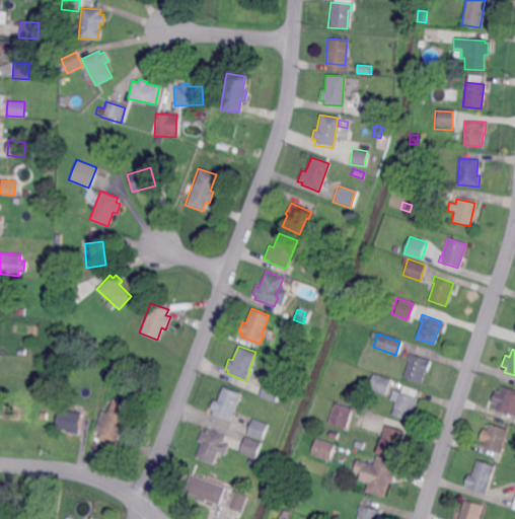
[(426,372),(424,371),(421,383),(403,377),(409,360),(407,359),(409,353),(430,360),(426,372)]
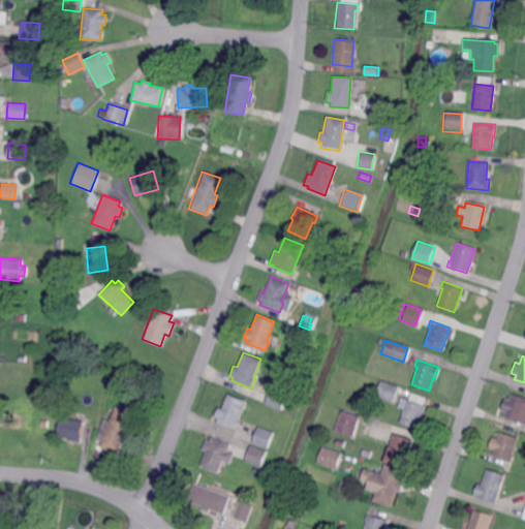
[(277,375),(271,373),(273,366),(279,368),(277,375)]
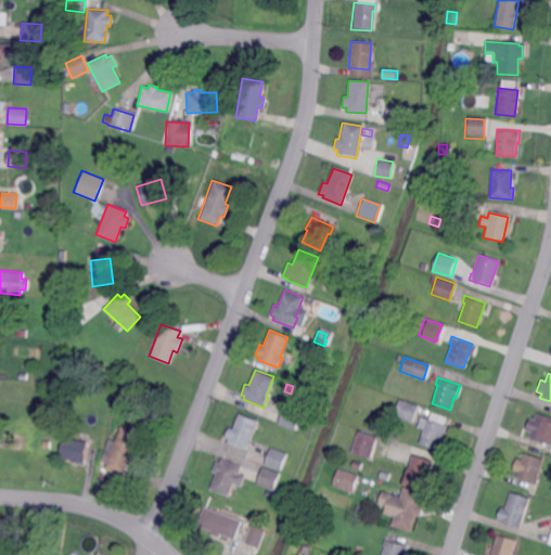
[(122,410),(113,407),(116,399),(124,402),(122,410)]
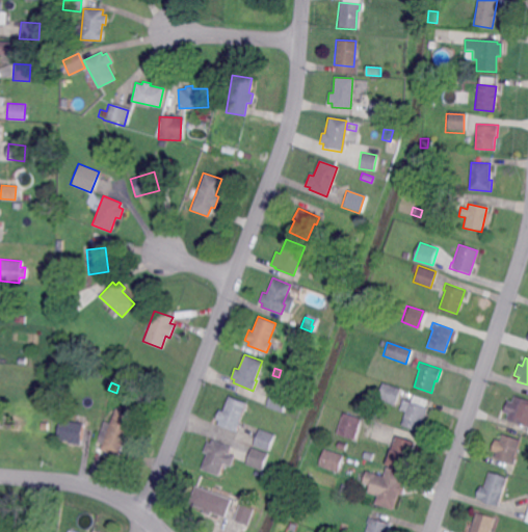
[(394,405),(376,399),(381,382),(399,388),(394,405)]
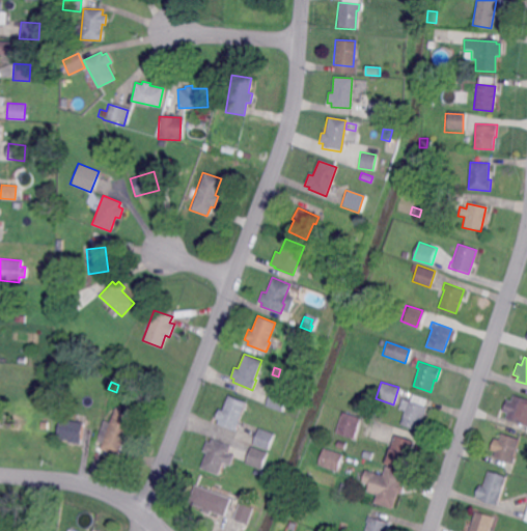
[(370,399),(364,397),(367,389),(373,391),(370,399)]
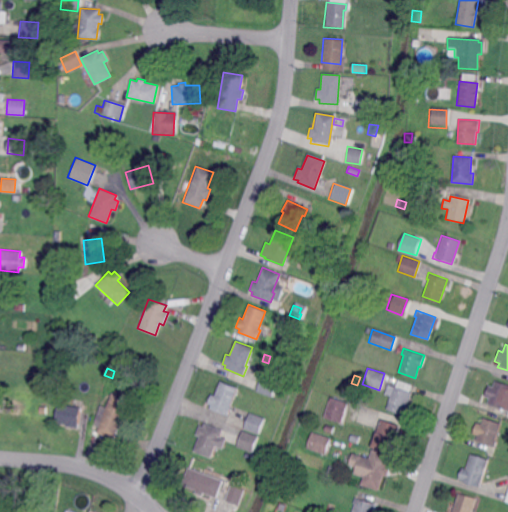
[(269,398),(254,392),(261,376),(276,382),(269,398)]
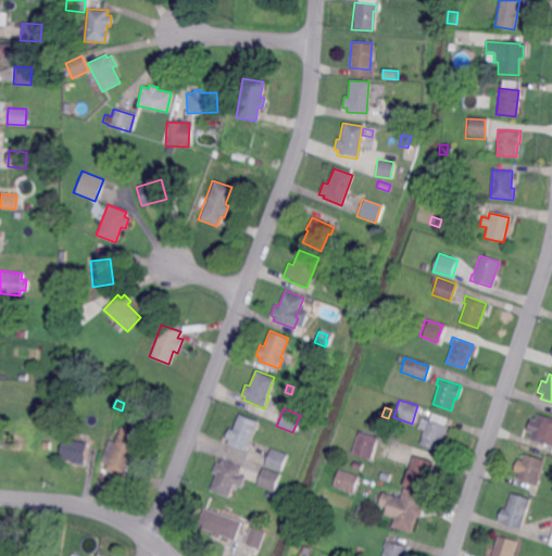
[(250,440),(251,441),(248,452),(227,443),(228,440),(224,438),(228,428),(233,429),(239,414),(258,421),(250,440)]
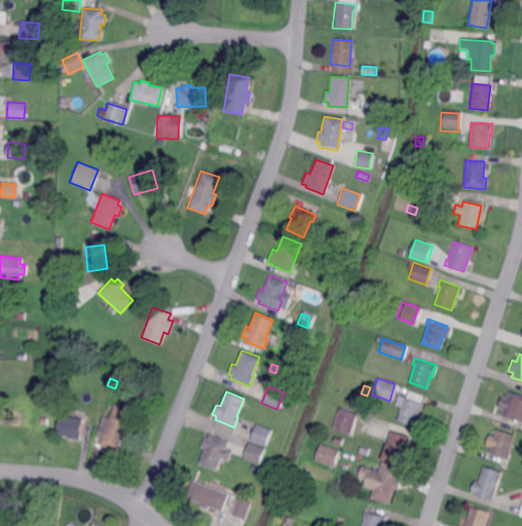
[(43,401),(32,401),(32,392),(43,393),(43,401)]
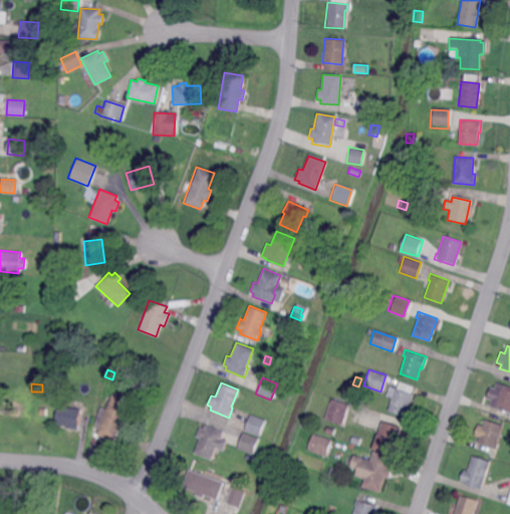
[(509,388),(509,395),(507,406),(509,407),(507,413),(487,407),(489,401),(484,400),(488,388),(492,390),(494,383),(509,388)]
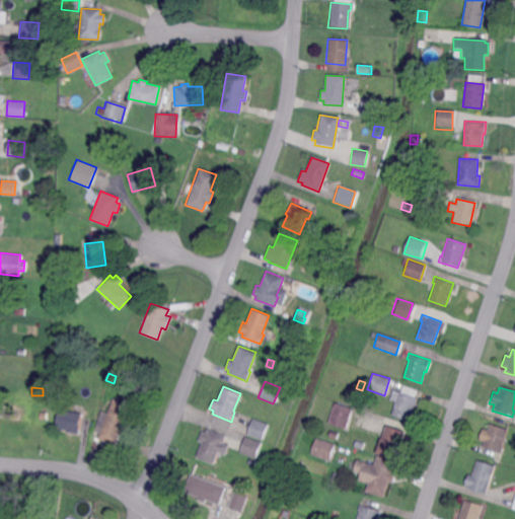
[(408,422),(389,417),(393,402),(387,400),(390,391),(415,398),(408,422)]
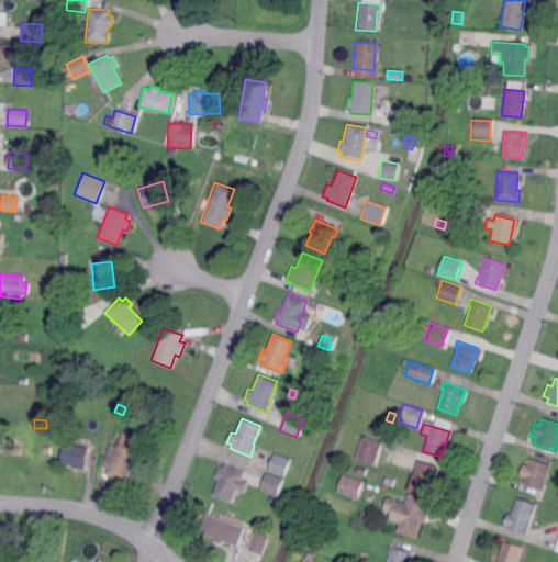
[(134,457),(136,458),(132,471),(129,470),(124,482),(105,474),(108,469),(101,465),(109,445),(115,447),(122,431),(141,438),(134,457)]
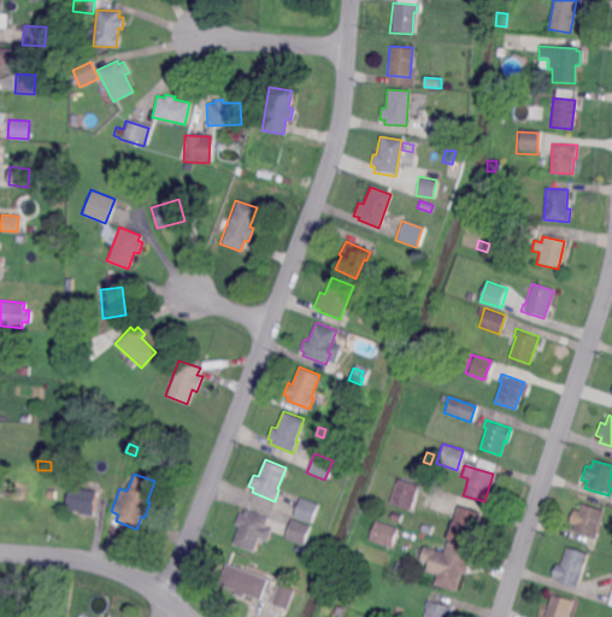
[(410,509),(389,503),(396,479),(417,485),(410,509)]
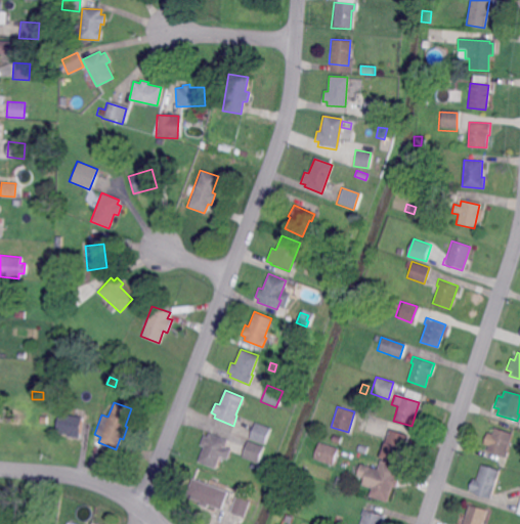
[(79,437),(66,436),(66,433),(54,432),(57,413),(82,417),(79,437)]
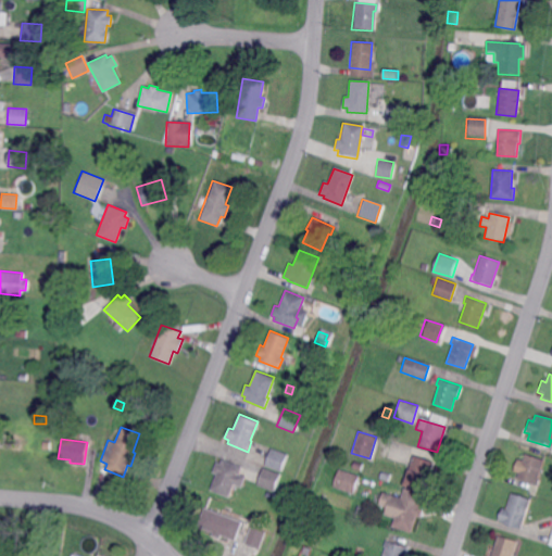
[(278,472),(262,466),(268,449),(285,455),(278,472)]
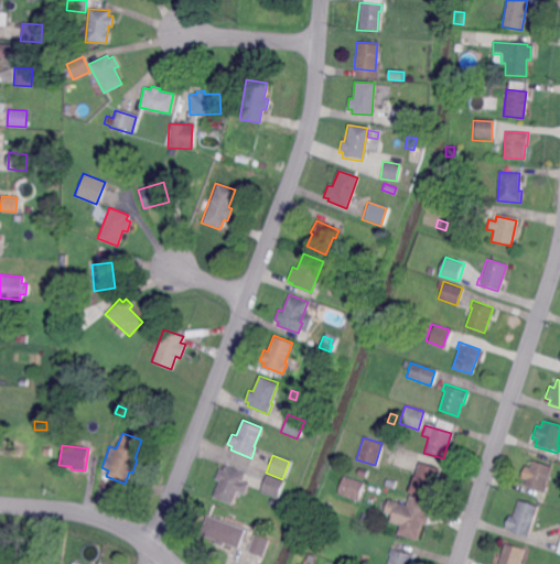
[(545,492),(523,485),(531,459),(550,466),(545,485),(547,486),(545,492)]
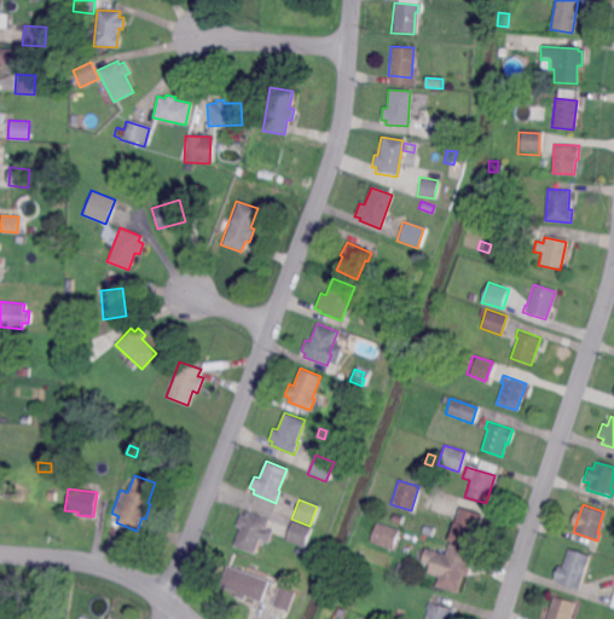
[(471,548),(449,541),(459,507),(482,514),(471,548)]
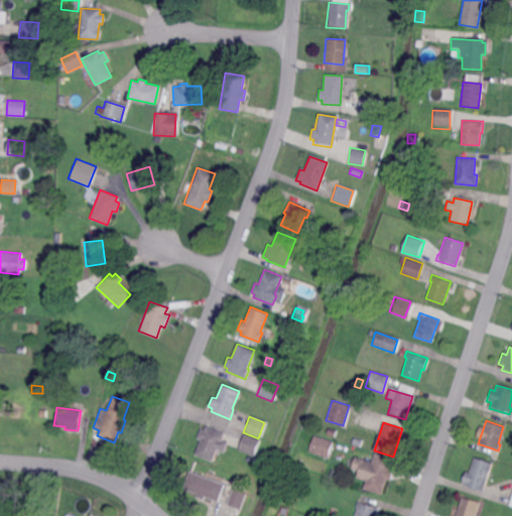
[(223,434),(221,441),(226,443),(223,453),(216,450),(211,463),(194,456),(199,440),(196,439),(199,429),(203,430),(204,427),(223,434)]
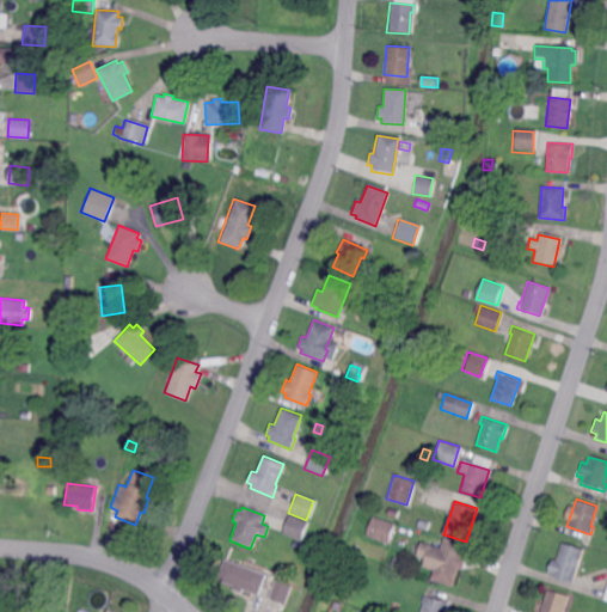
[(299,542),(280,536),(287,516),(306,522),(299,542)]
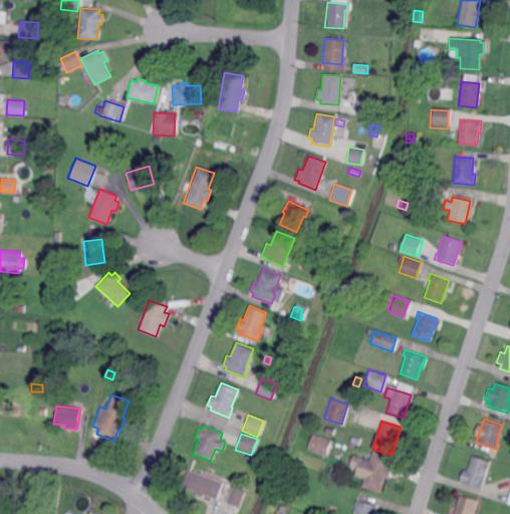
[(323,458),(304,451),(310,436),(329,442),(323,458)]
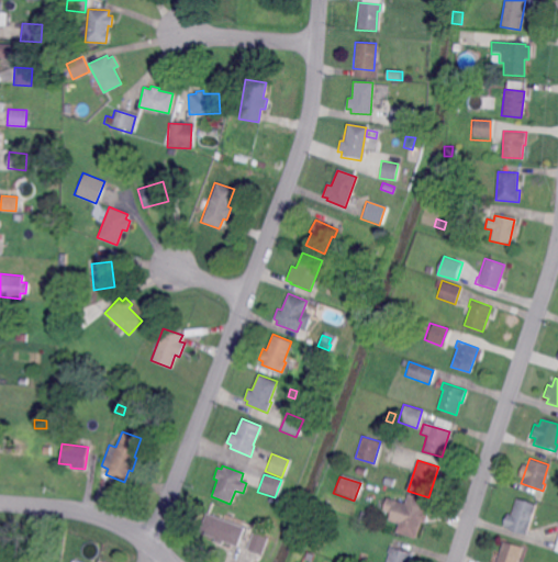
[(391,486),(381,483),(383,476),(393,481),(391,486)]
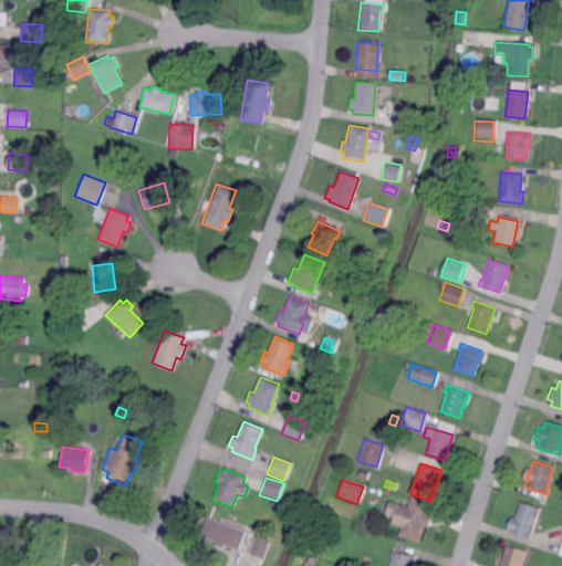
[(427,514),(426,515),(430,516),(427,526),(424,525),(418,542),(398,535),(402,526),(393,524),(395,516),(388,514),(393,501),(409,506),(413,496),(430,502),(427,514)]
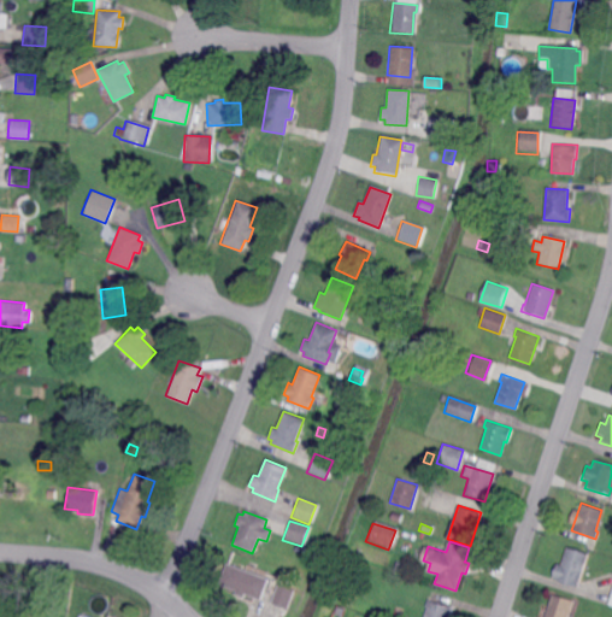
[(301,554),(290,551),(293,544),(304,548),(301,554)]
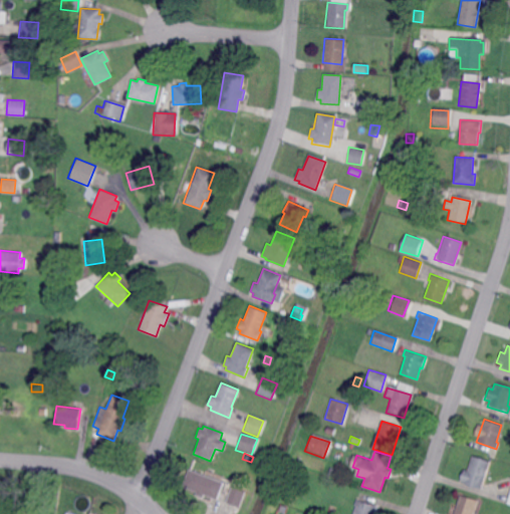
[(481,489),(460,482),(464,469),(467,470),(472,455),(490,461),(481,489)]
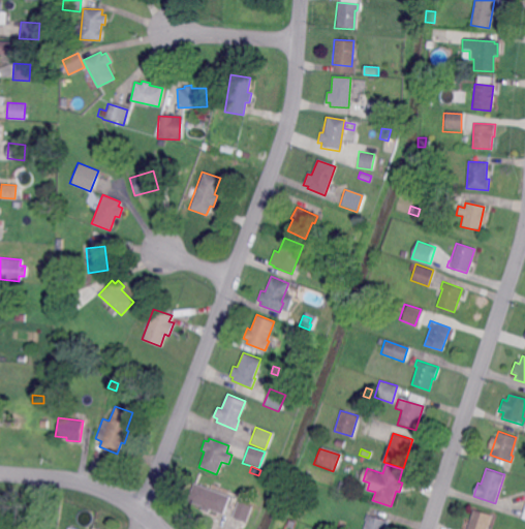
[(223,515),(212,509),(210,512),(201,509),(202,506),(187,500),(194,481),(230,496),(223,515)]
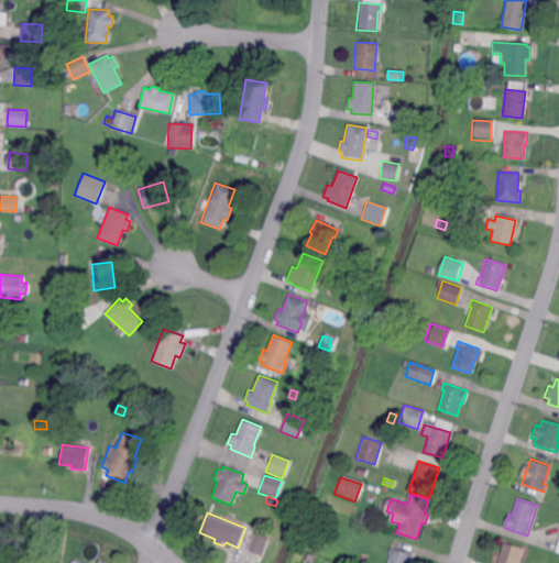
[(362,523),(355,521),(359,512),(364,515),(362,523)]
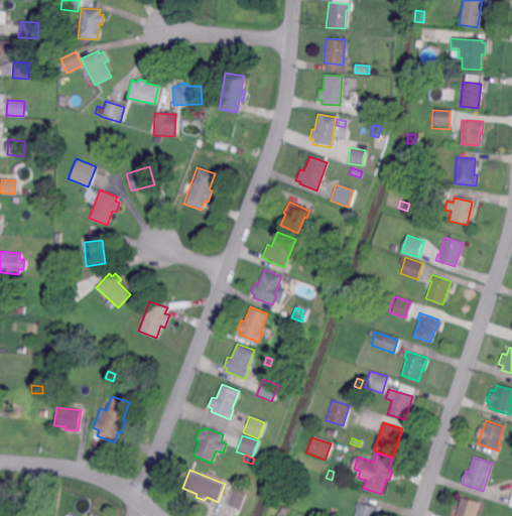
[(239,509),(226,504),(232,488),(245,493),(239,509)]
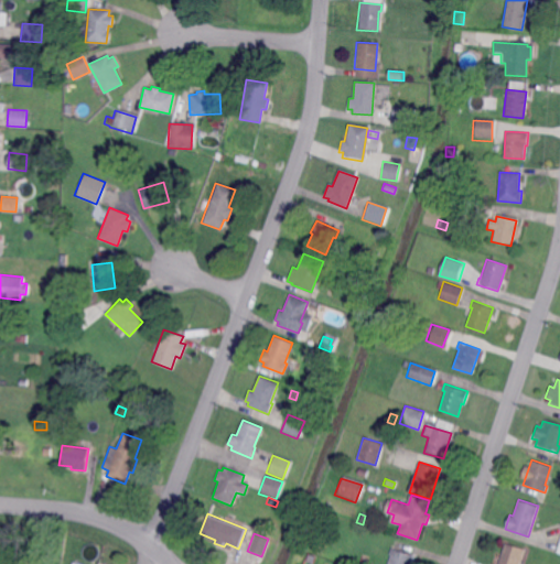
[(497,563),(505,542),(524,549),(518,563),(497,563)]
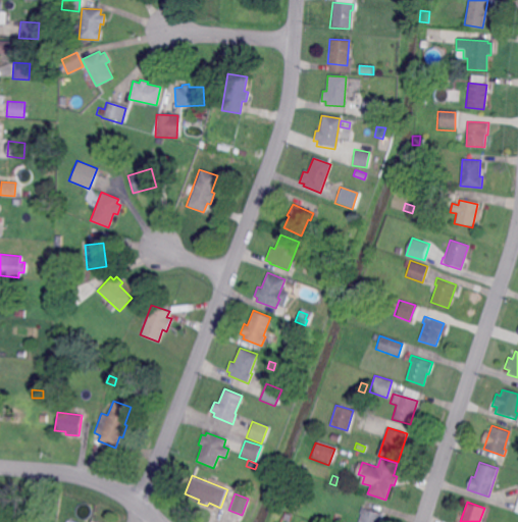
[(379,521),(358,521),(361,514),(359,513),(361,507),(382,514),(379,521)]
